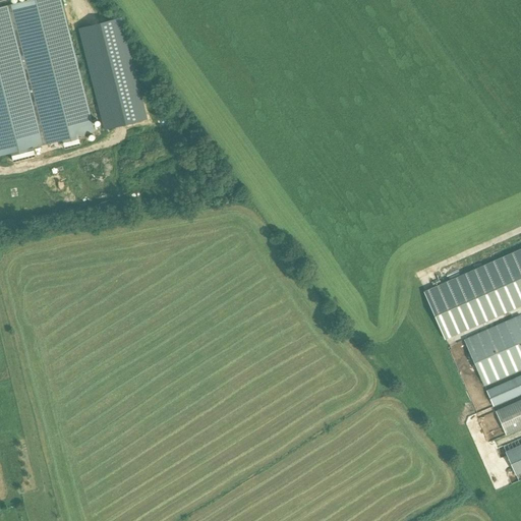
[(60,0),(29,0),(0,7),(0,156),(11,154),(11,156),(27,152),(26,150),(62,140),(63,142),(78,138),(78,135),(95,131),(60,0)]
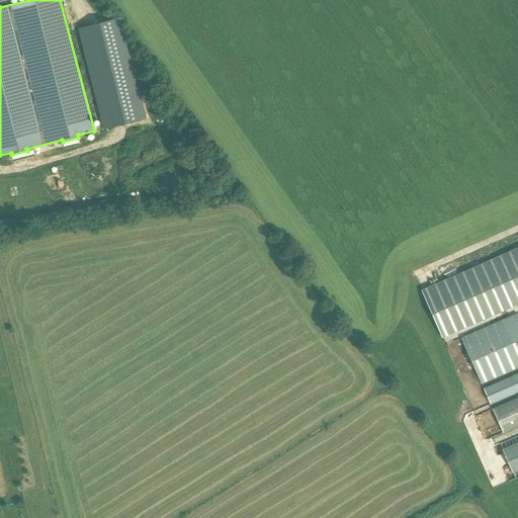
[(84,55),(103,130),(160,114),(140,40),(84,55)]
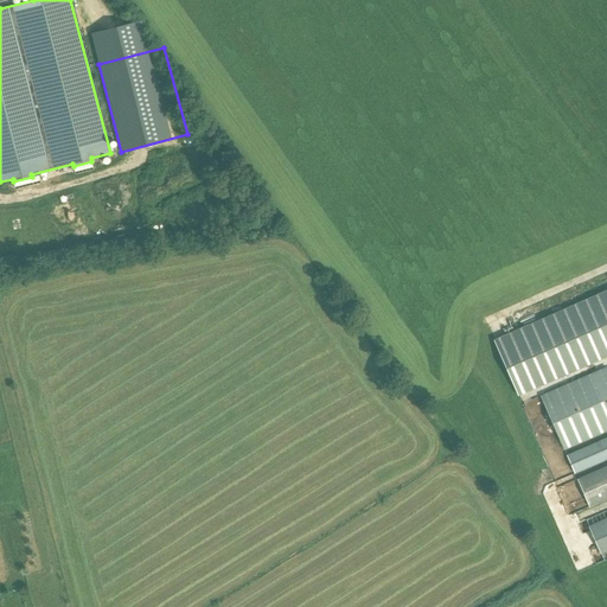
[(606,289),(494,340),(518,395),(606,356),(606,289)]
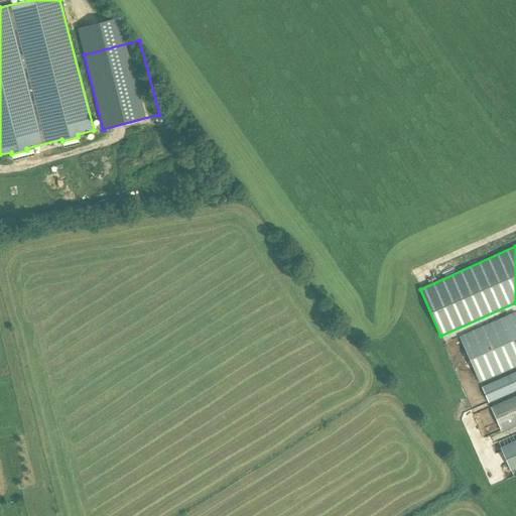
[(515,311),(461,337),(480,382),(515,366),(515,372),(482,387),(485,395),(489,403),(506,395),(515,391),(515,396),(492,408),(502,430),(515,424),(515,311)]
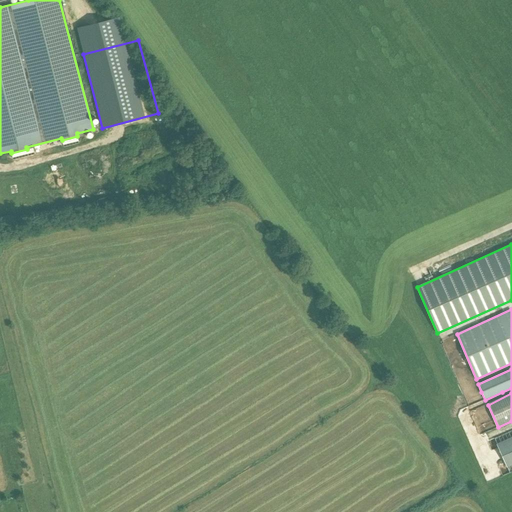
[(511,437),(497,444),(507,467),(511,464),(511,437)]
